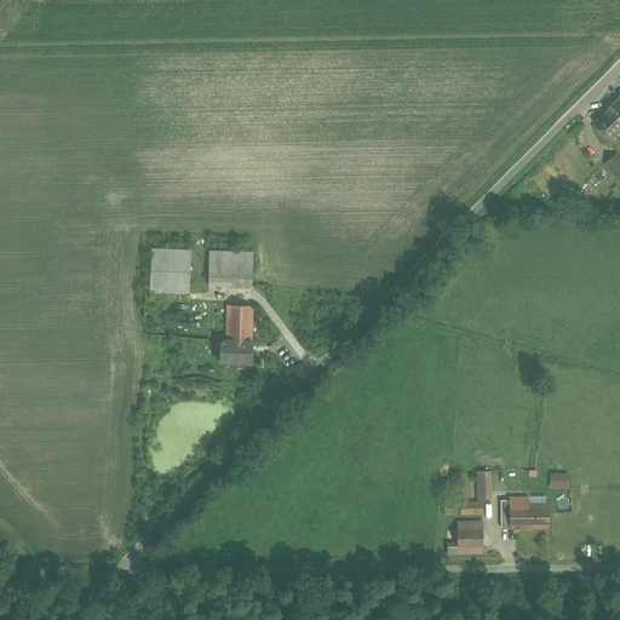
[(619,119),(610,109),(596,122),(619,147),(619,119)]
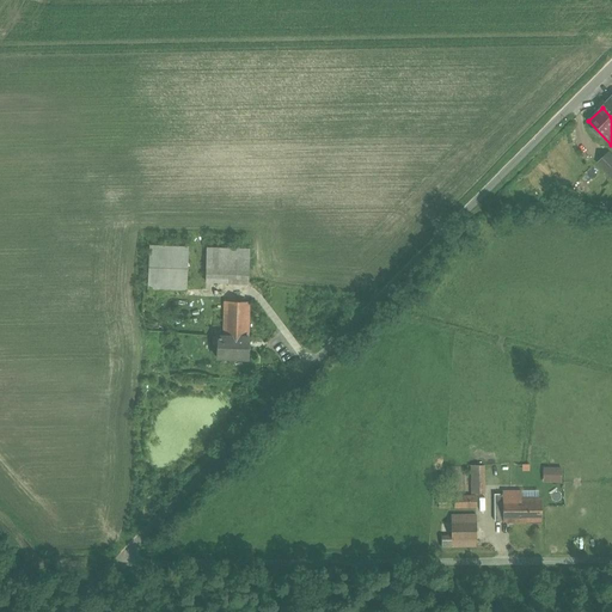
[(611,179),(611,154),(607,151),(595,163),(611,179)]
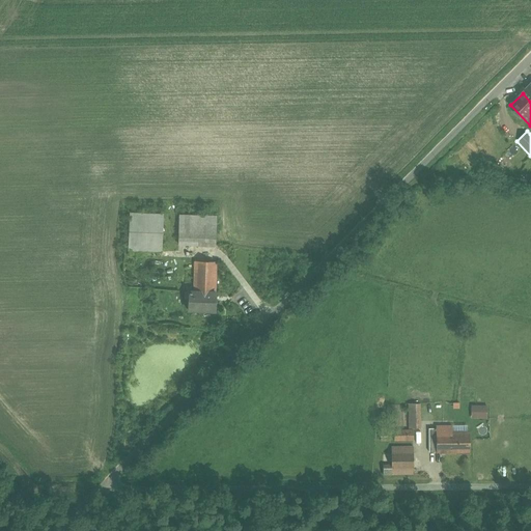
[(162,214),(128,213),(128,250),(161,251),(162,214)]
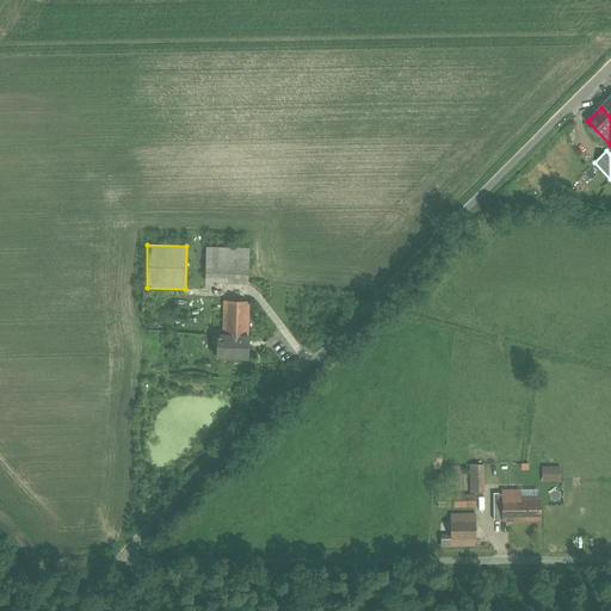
[(247,250),(204,248),(204,282),(246,283),(247,250)]
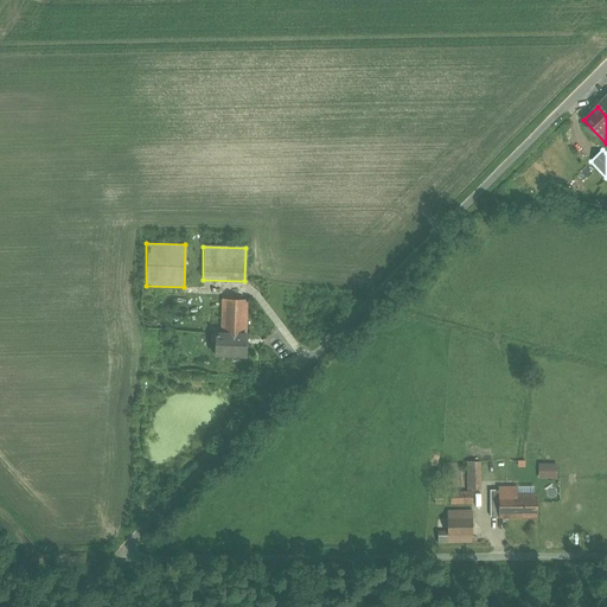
[(247,300),(222,299),(221,332),(212,332),(212,356),(243,357),(247,300)]
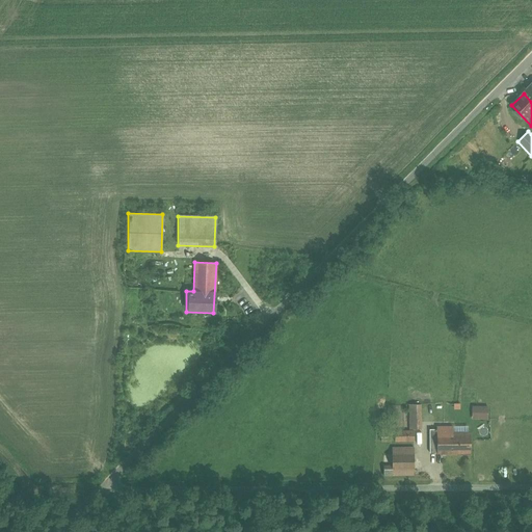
[(421,429),(421,403),(408,403),(407,428),(421,429)]
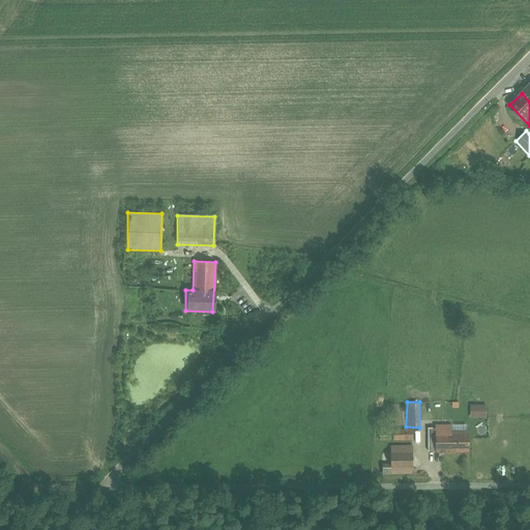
[(486,417),(486,404),(469,404),(469,417),(486,417)]
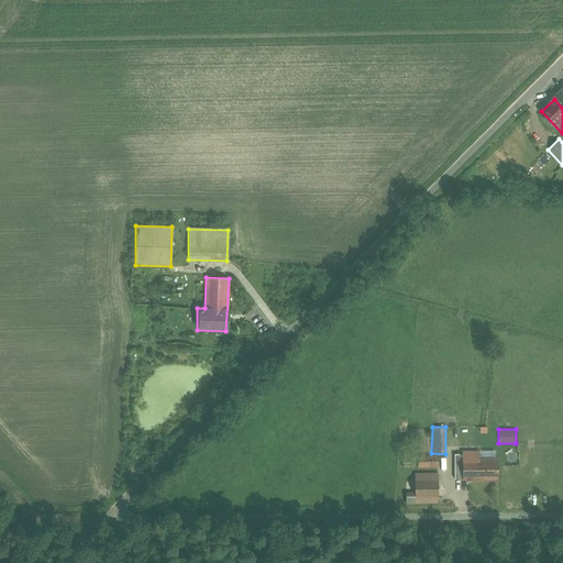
[(455,454),(455,479),(497,479),(498,459),(481,459),(481,452),(463,452),(463,454),(455,454)]
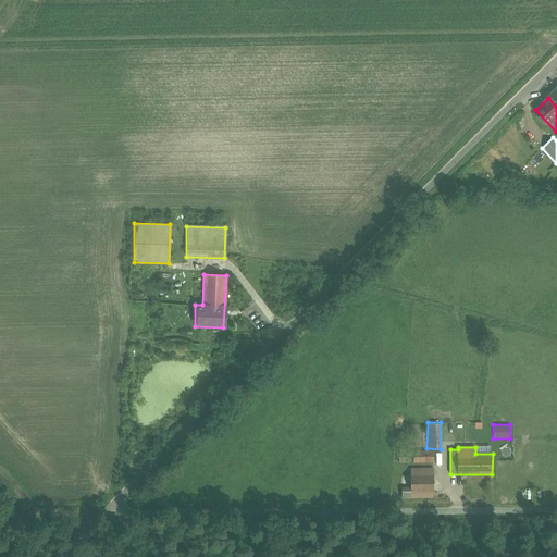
[(412,463),(433,461),(432,452),(411,453),(412,463)]
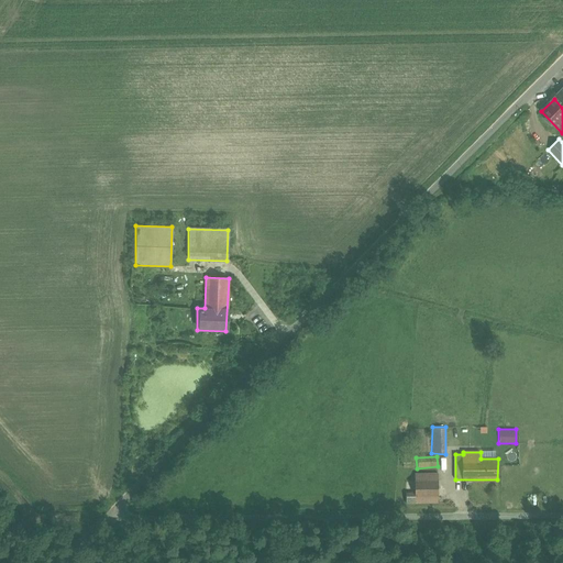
[(438,473),(415,474),(416,493),(407,493),(407,504),(439,503),(438,473)]
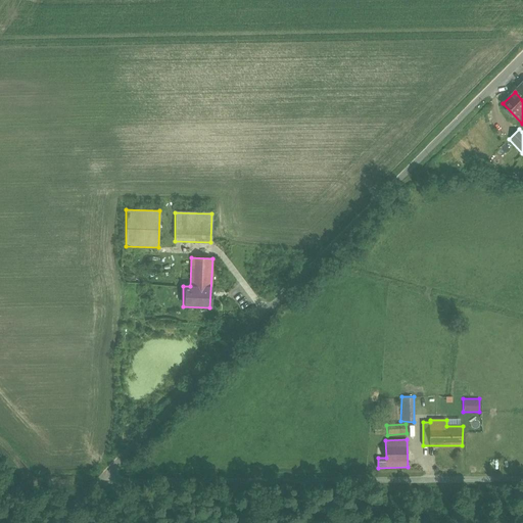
All buildings are outlined.
